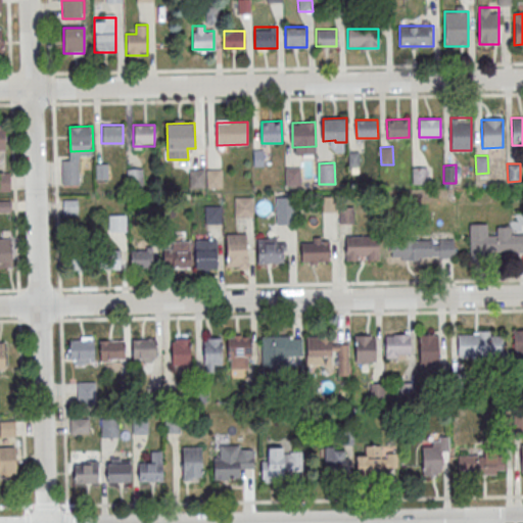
[(286,168),(301,167),(302,185),(286,185),(286,168)]
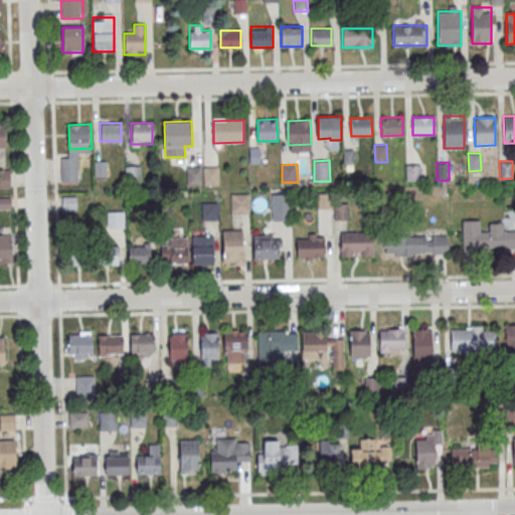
[(406,164),(421,164),(422,181),(406,182),(406,164)]
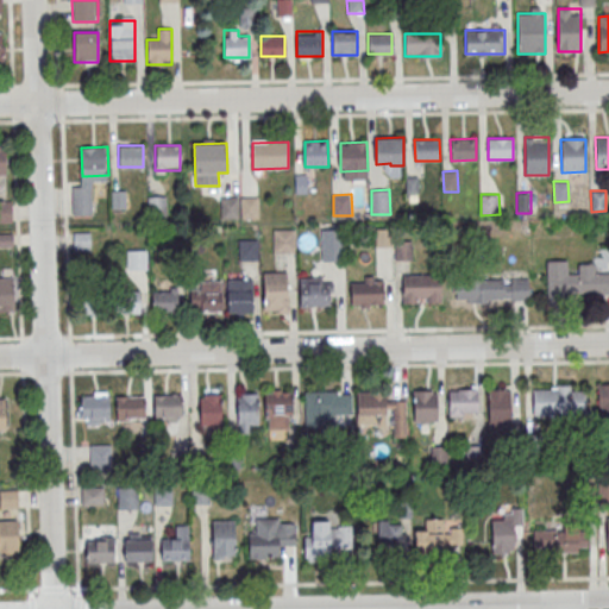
[(148,198),(167,196),(167,218),(149,218),(148,198)]
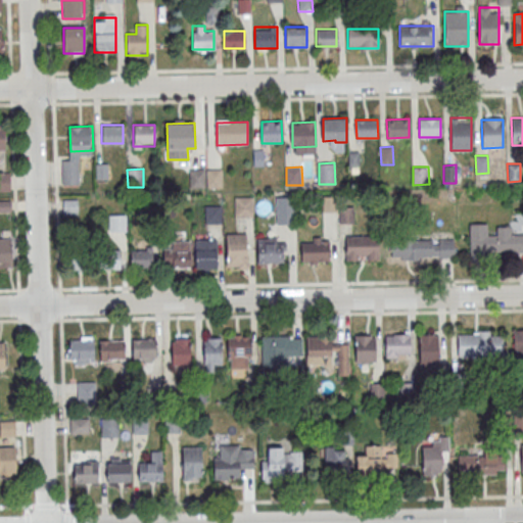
[(206,170),(223,169),(223,187),(207,187),(206,170)]
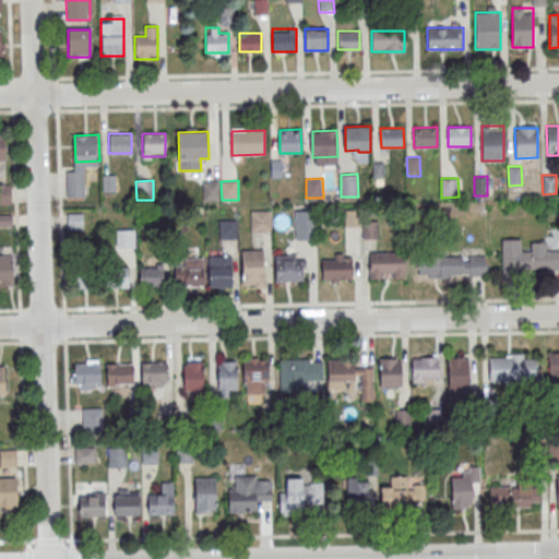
[(202,181),(219,181),(219,200),(203,201),(202,181)]
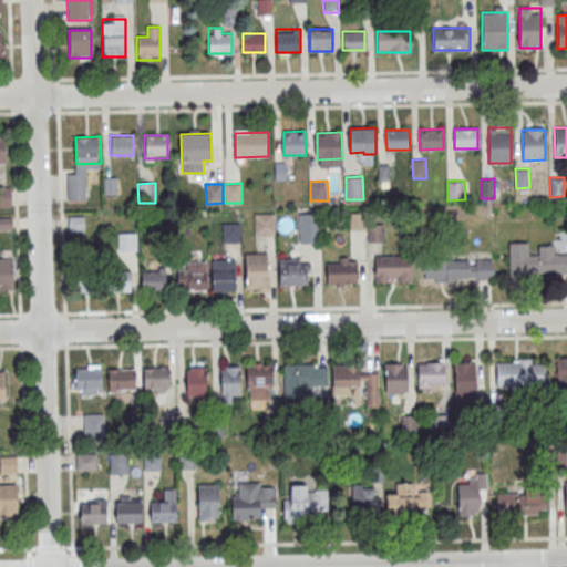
[(349,212),(367,210),(367,230),(350,230),(349,212)]
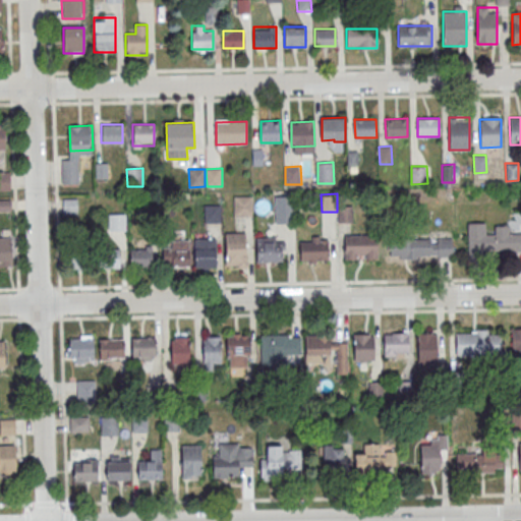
[(234,199),(249,198),(250,216),(234,217),(234,199)]
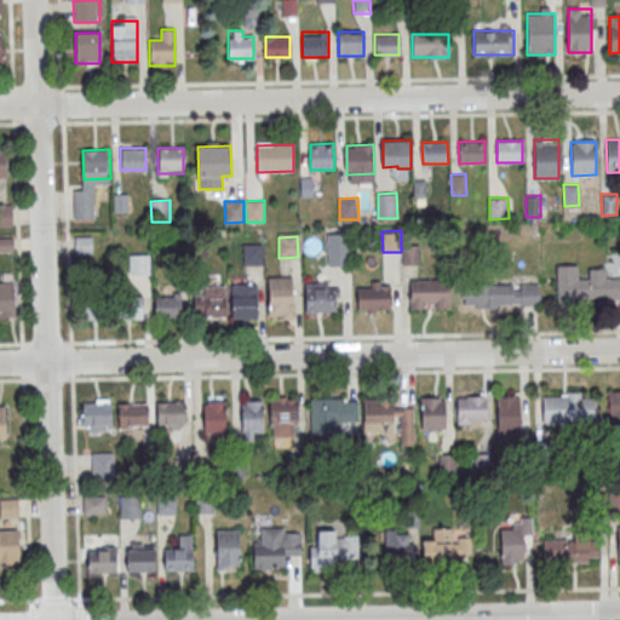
[(244,244),(262,244),(263,264),(244,265),(244,244)]
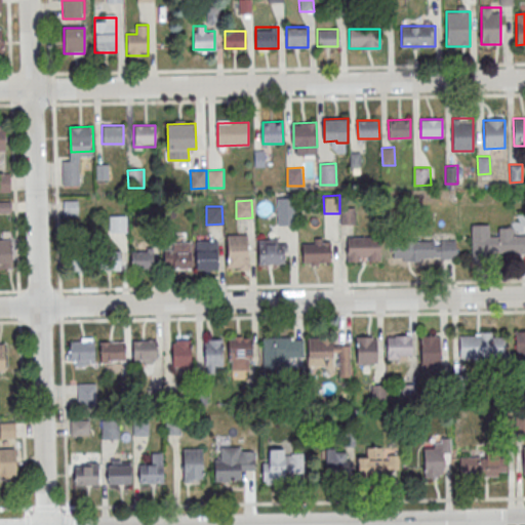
[(277,207),(293,206),(293,225),(278,225),(277,207)]
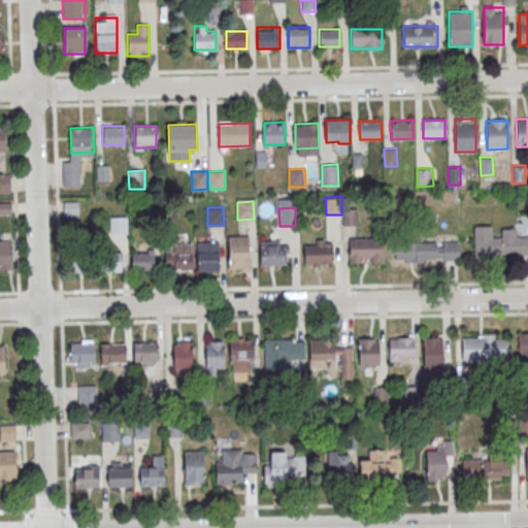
[(342,207),(359,207),(359,225),(343,226),(342,207)]
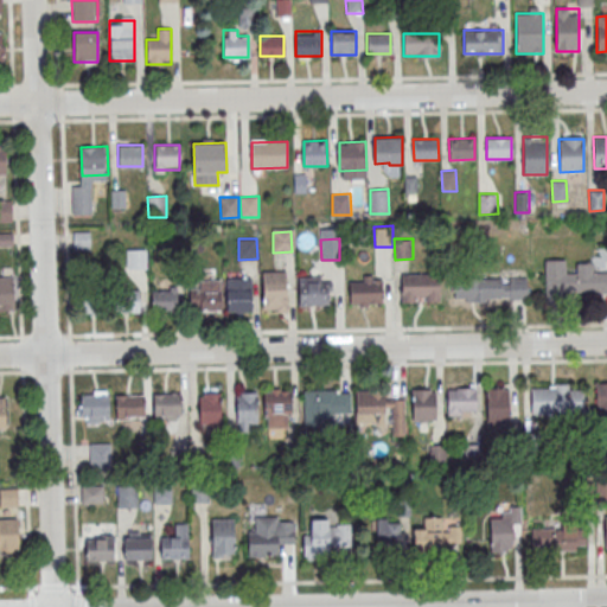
[(128,248),(146,248),(147,268),(128,269),(128,248)]
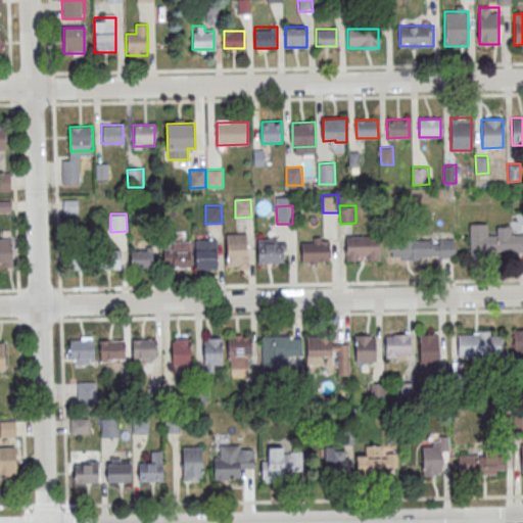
[(469,224),(487,224),(488,235),(497,235),(497,227),(512,227),(512,234),(522,234),(522,251),(516,252),(516,250),(486,251),(487,262),(470,262),(469,224)]
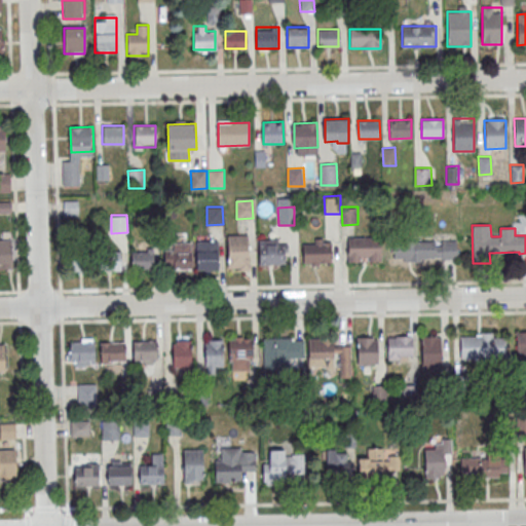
[(248,270),(248,236),(227,236),(227,270),(248,270)]
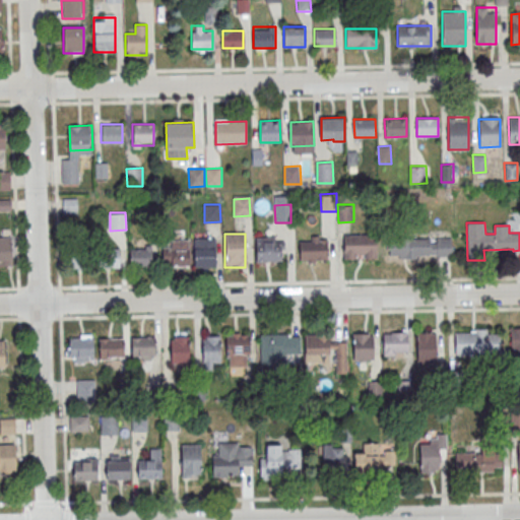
[(344,235),(377,234),(378,258),(365,259),(365,254),(356,254),(356,258),(345,258),(344,235)]
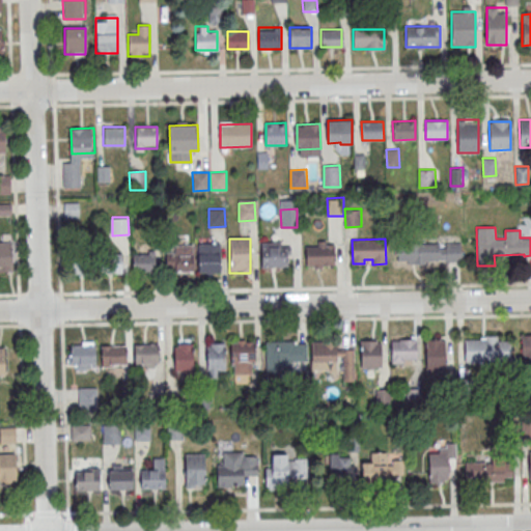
[(0,242),(11,242),(12,272),(0,272),(0,242)]
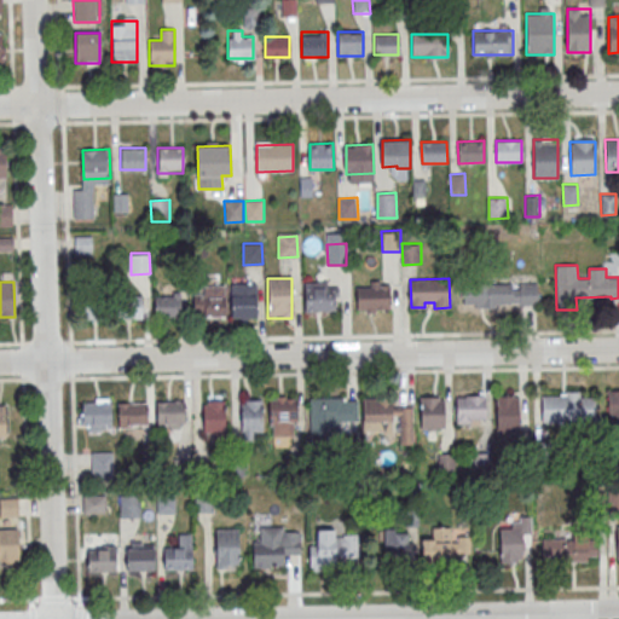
[(336,282),(305,282),(305,312),(336,312),(336,282)]
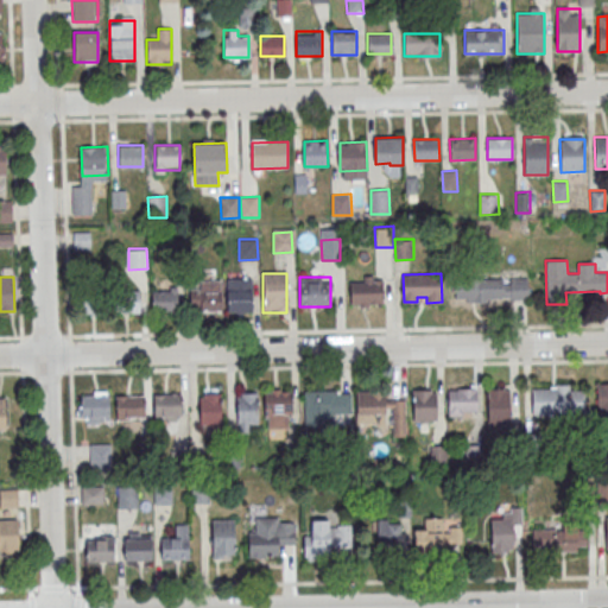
[(350,304),(381,304),(381,277),(350,277),(350,304)]
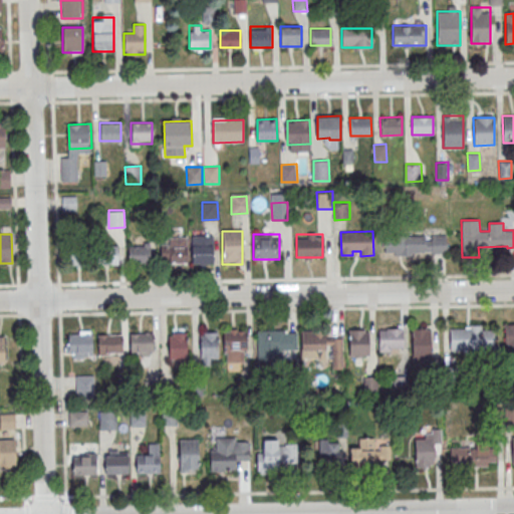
[(446,255),(446,235),(383,235),(384,255),(446,255)]
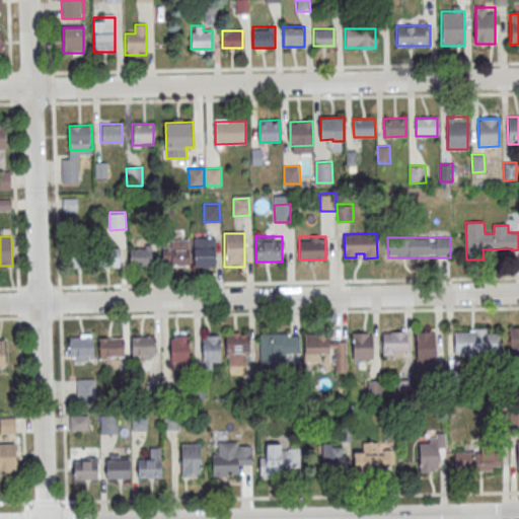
[(214,268),(214,239),(194,239),(194,268),(214,268)]
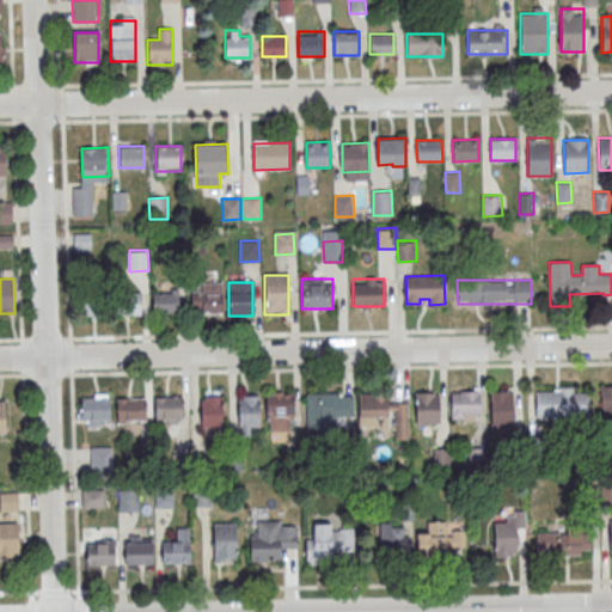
[(200,293),(190,293),(190,314),(220,314),(220,283),(200,283),(200,293)]
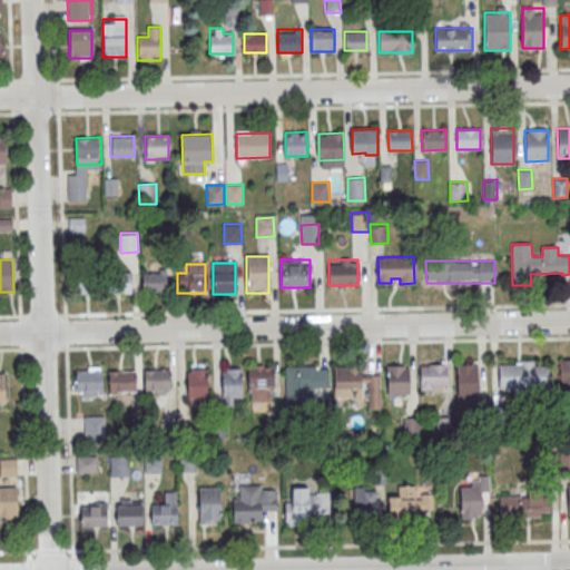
[(92,296),(92,271),(76,271),(76,296),(92,296)]
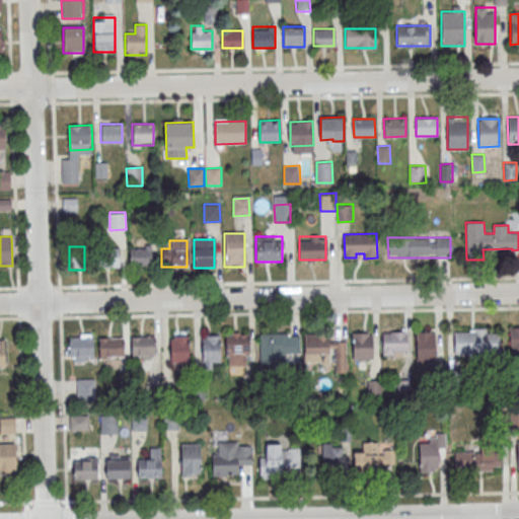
[(151,267),(151,248),(129,248),(129,267),(151,267)]
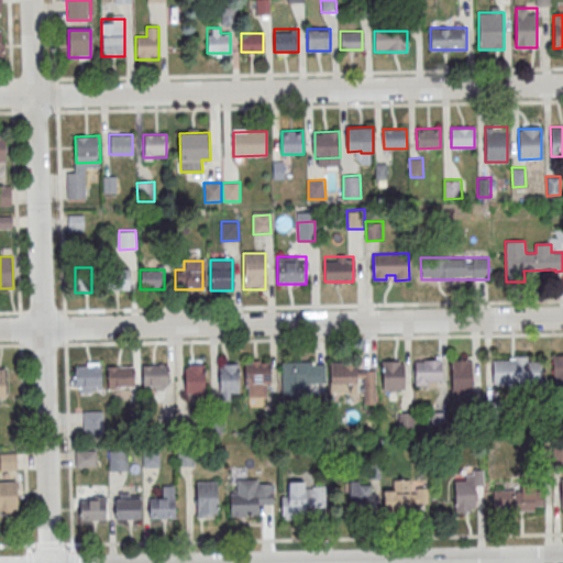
[(102,271),(102,290),(129,290),(129,271),(102,271)]
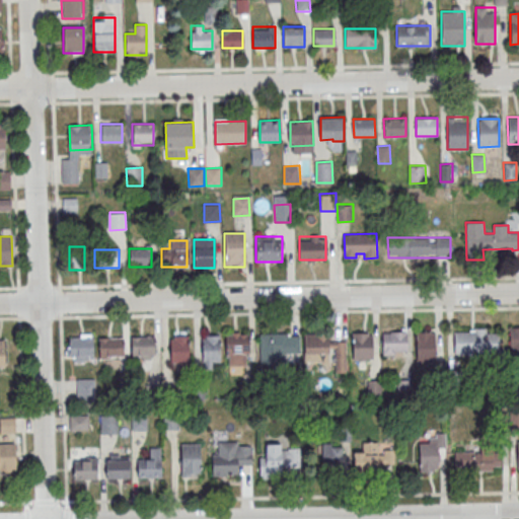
[(518,357),(518,325),(509,326),(509,357),(518,357)]
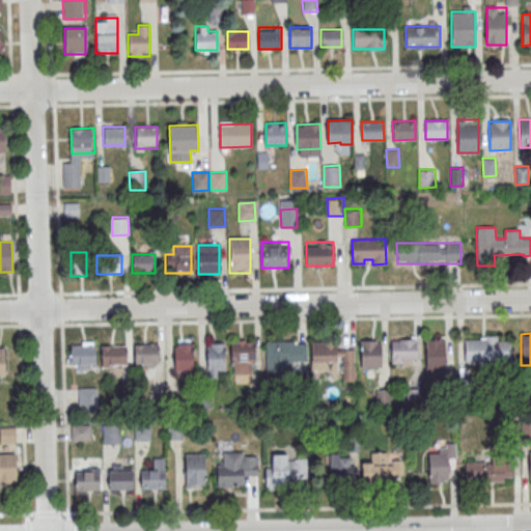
[(390,364),(416,364),(416,338),(390,338),(390,364)]
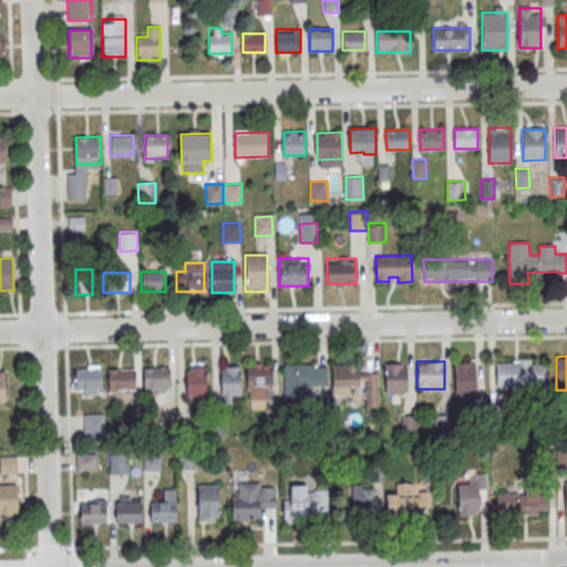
[(495,388),(545,388),(545,361),(495,361),(495,388)]
